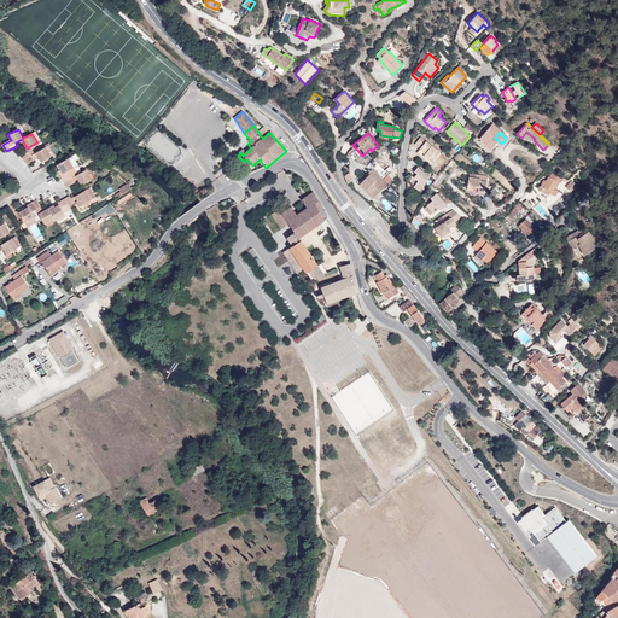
[(441,152),(420,136),(415,144),(420,149),(420,150),(430,157),(429,159),(432,163),(441,152)]
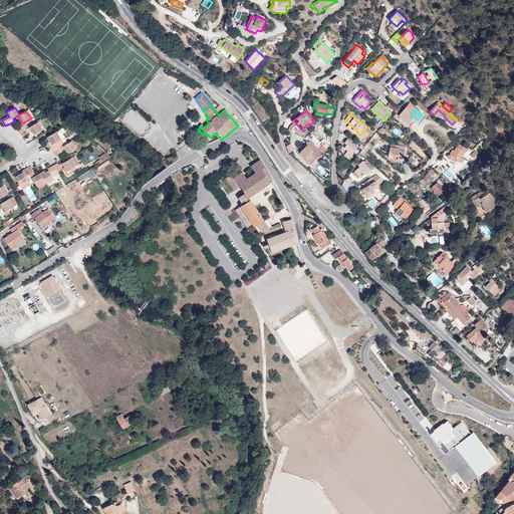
[(43,130),(38,122),(29,127),(26,129),(20,133),(22,137),(32,131),(34,135),(43,130)]
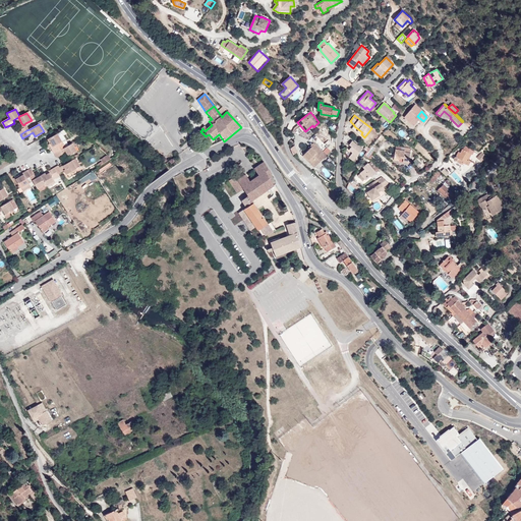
[(292,132),(298,135),(303,130),(298,125),(294,128),(292,132)]
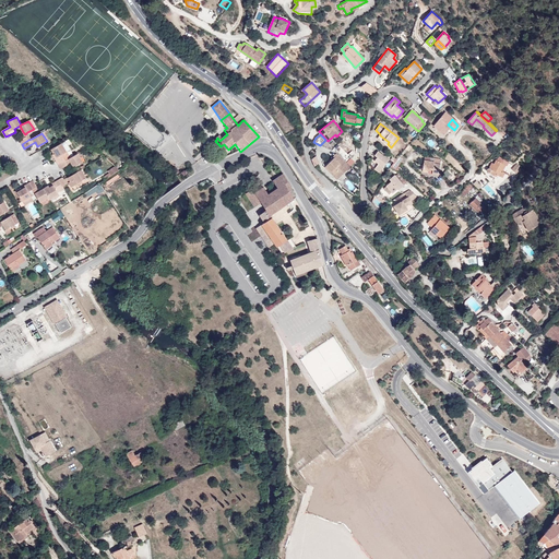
[(71,150),(66,141),(62,143),(67,152),(71,150)]
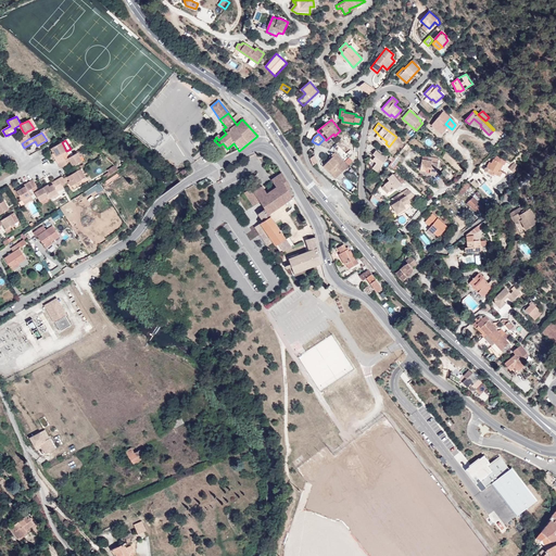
[(220,154),(227,149),(223,143),(219,146),(214,140),(210,142),(220,154)]
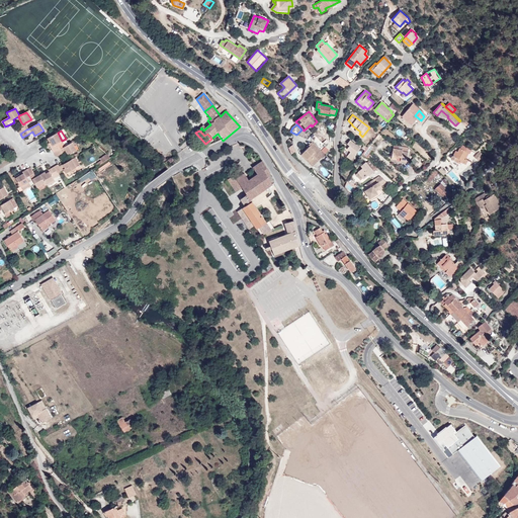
[(62,141),(58,133),(48,139),(50,143),(49,144),(54,153),(66,146),(62,141)]
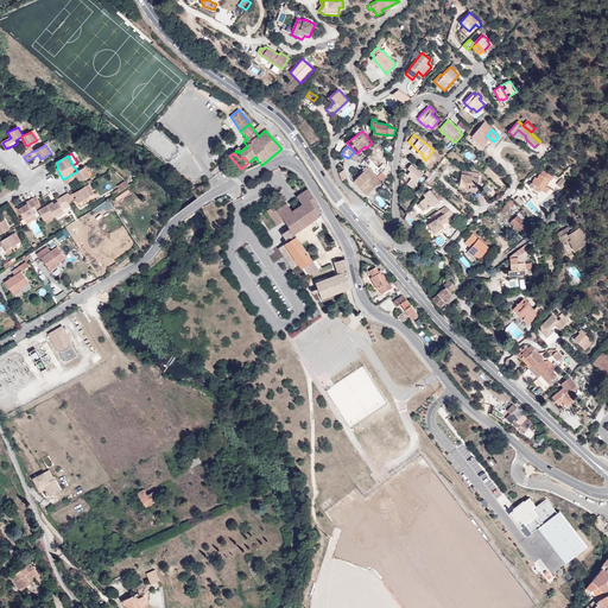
[(412,178),(407,184),(412,188),(424,172),(420,170),(419,170),(411,164),(407,169),(411,171),(407,175),(412,178)]
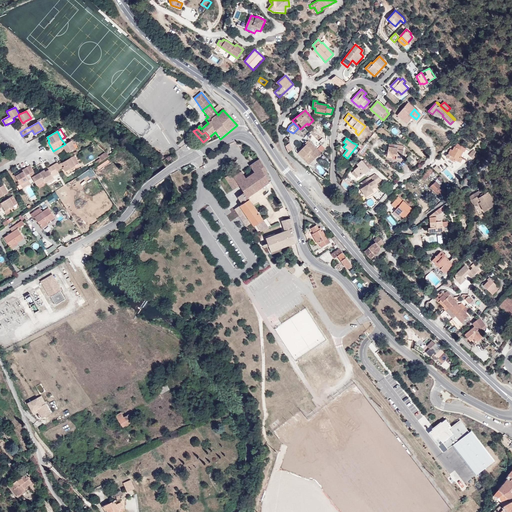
[(76,148),(74,144),(77,142),(74,139),(65,144),(53,151),(56,155),(65,149),(68,153),(76,148)]
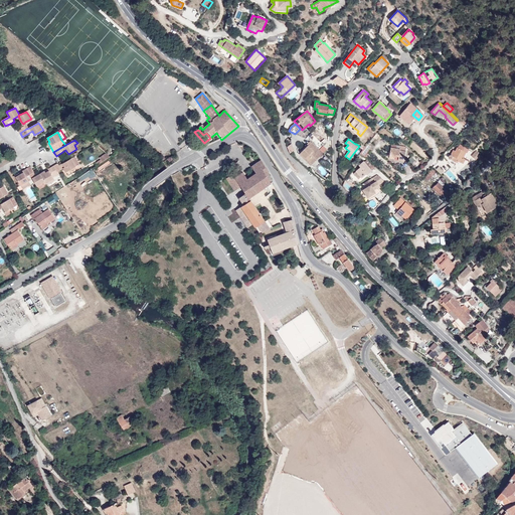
[(312,142),(300,154),(311,165),(320,157),(316,153),(319,150),(312,142)]
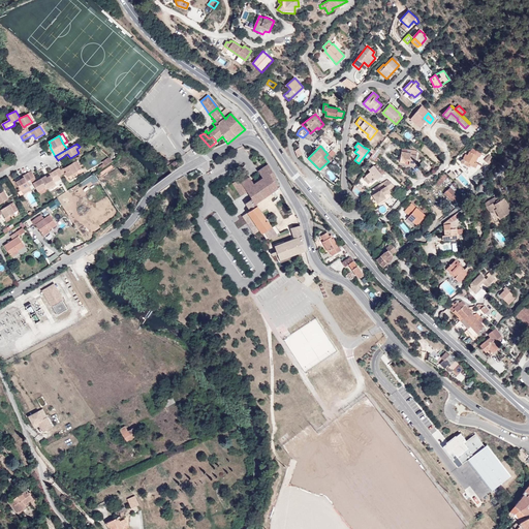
[(377,157),(383,150),(378,147),(370,158),(375,161),(378,158),(377,157)]
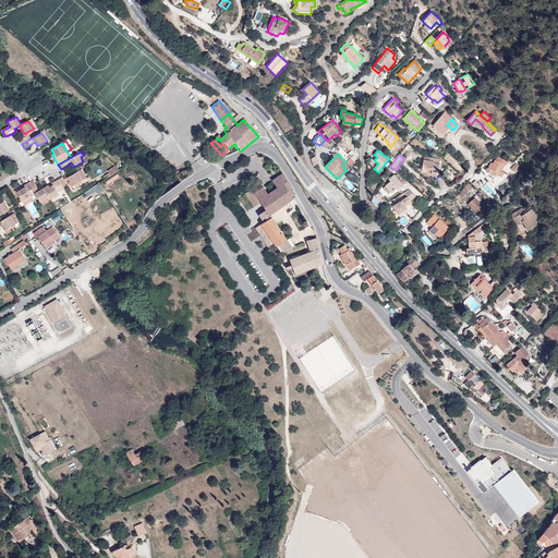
[(432,173),(438,174),(440,159),(424,156),(422,171),(427,172),(427,173),(432,174),(432,173)]
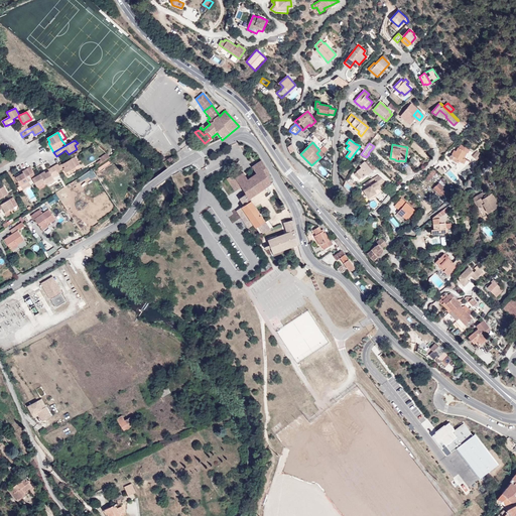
[(469,153),(471,149),(462,145),(458,152),(455,150),(453,155),(450,155),(450,156),(449,158),(450,159),(458,163),(459,161),(465,164),(467,159),(465,158),(468,153),(469,153)]
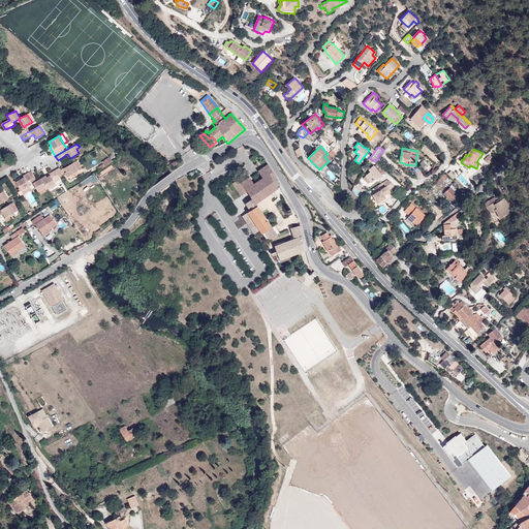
[(491,155),(486,161),(490,164),(494,158),(491,155)]
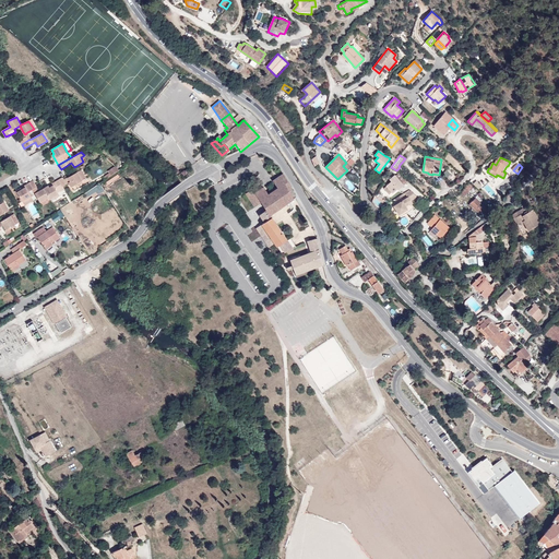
[(109,177),(119,170),(116,166),(108,171),(109,173),(108,174),(109,177)]
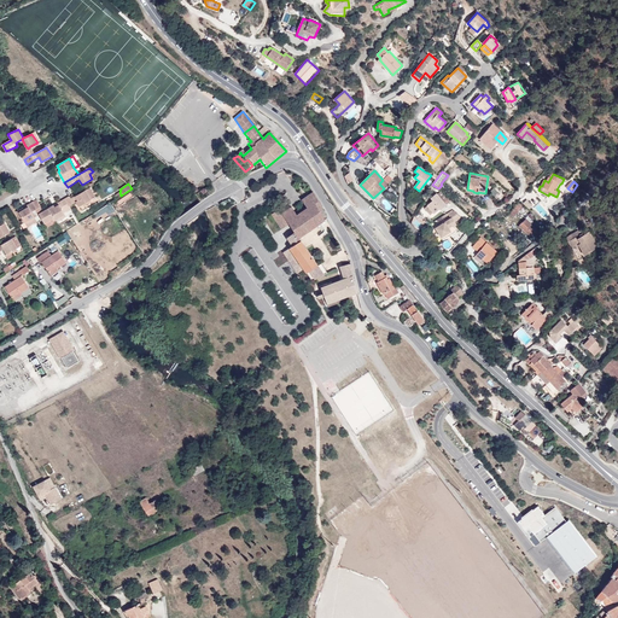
[(95,197),(91,187),(86,190),(92,199),(95,197)]
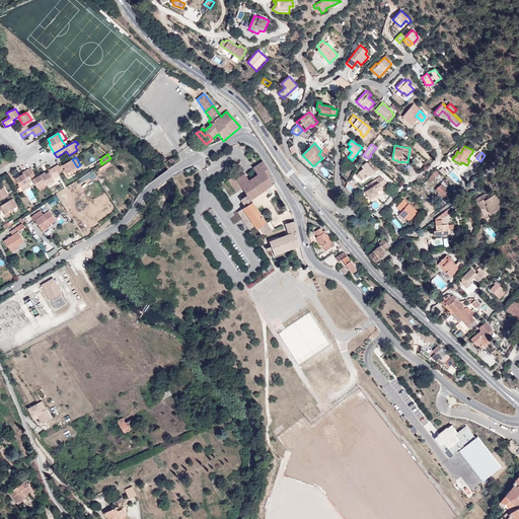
[(77,167),(72,159),(64,164),(66,168),(64,169),(66,173),(77,167)]
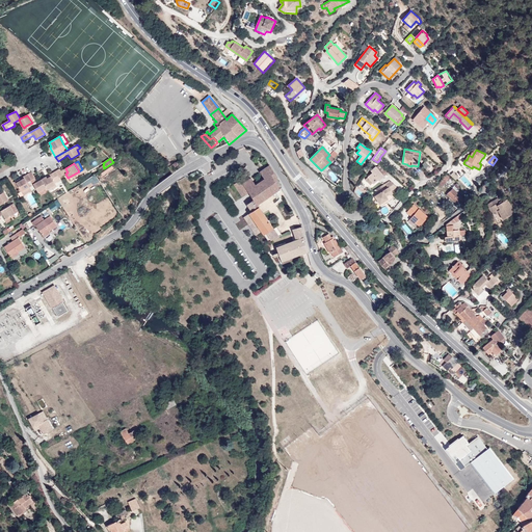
[(390,173),(380,164),(377,166),(376,166),(371,170),(373,173),(368,177),(366,179),(371,185),(373,183),(374,184),(378,180),(379,181),(390,173)]
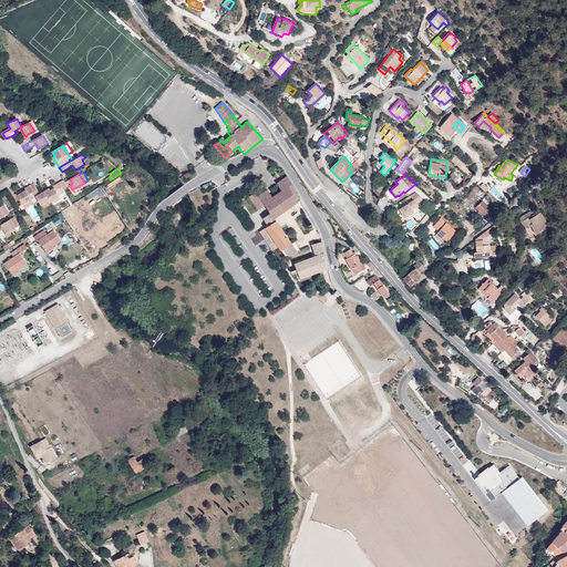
[(259,191),(256,192),(249,197),(258,210),(263,207),(266,206),(270,213),(272,216),(266,220),(269,226),(267,227),(267,228),(264,230),(270,238),(274,236),(287,256),(297,251),(275,218),(300,199),(297,192),(288,176),(277,183),(281,191),(272,196),(268,191),(263,194),(259,191)]
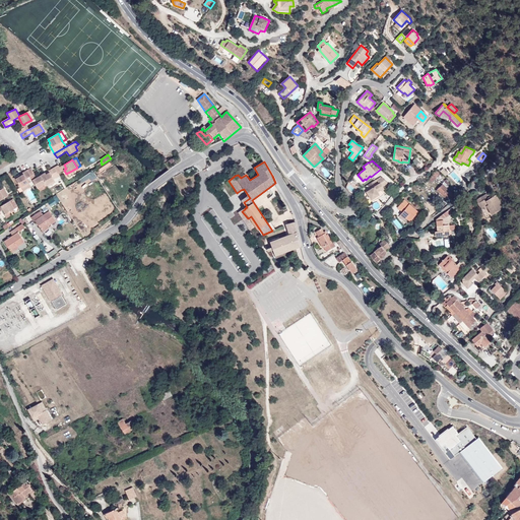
[(62,171),(60,168),(64,165),(62,163),(55,167),(58,173),(62,171)]
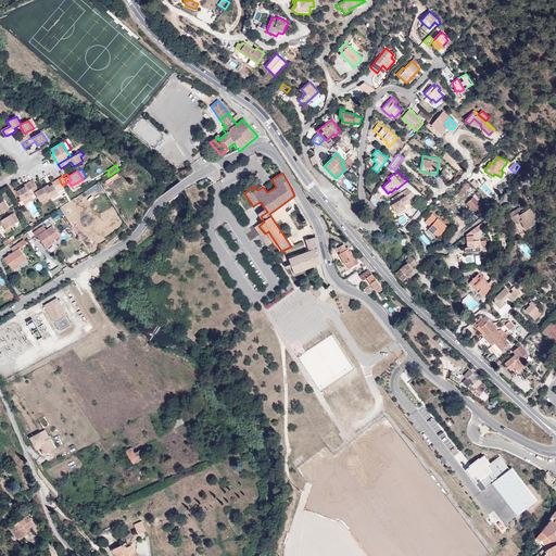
[(58,191),(64,188),(62,185),(59,178),(43,187),(49,197),(50,199),(59,193),(58,191)]
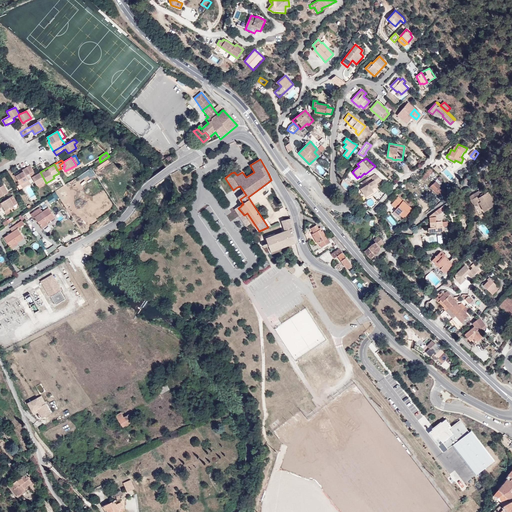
[(26,176),(28,174),(30,173),(27,167),(23,169),(24,171),(20,173),(19,172),(15,174),(18,179),(23,188),(31,183),(26,176)]
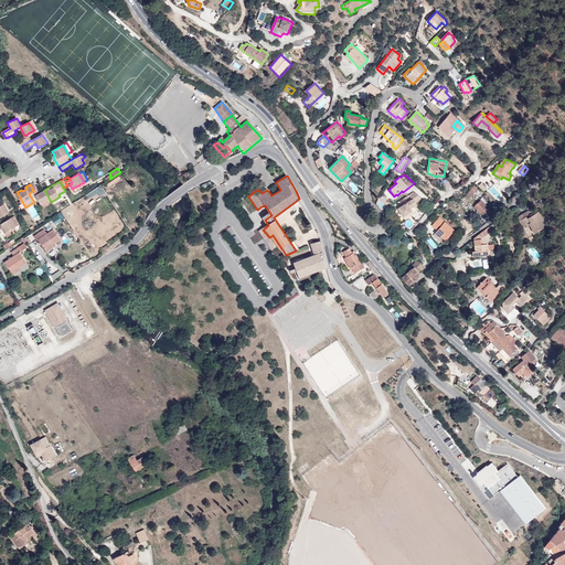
[(100,195),(106,192),(102,185),(87,193),(91,198),(98,192),(100,195)]
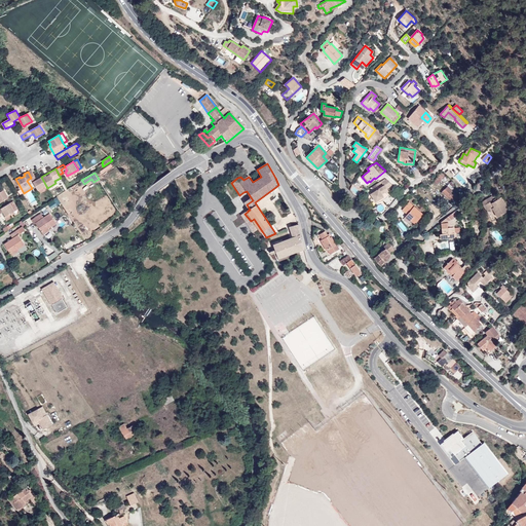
[(46,186),(41,177),(37,180),(34,182),(38,190),(46,186)]
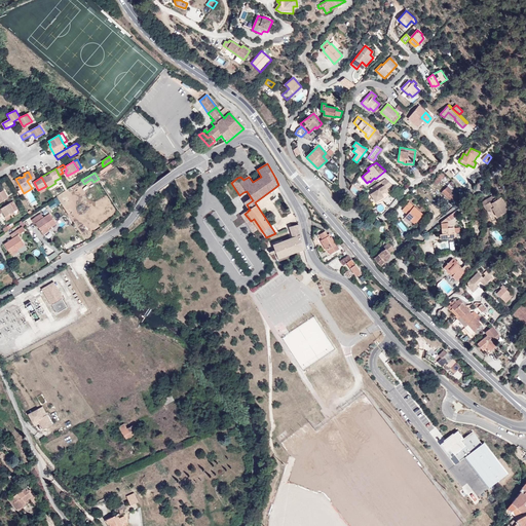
[(388,191),(387,188),(392,185),(385,179),(372,187),(373,189),(382,183),(384,186),(371,194),(376,201),(384,196),(382,194),(385,192),(385,193),(388,191)]
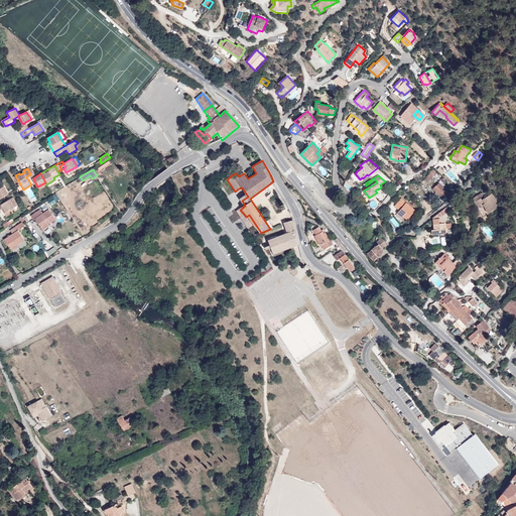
[(439,194),(444,199),(450,192),(438,181),(432,187),(436,190),(434,192),(438,196),(439,194)]
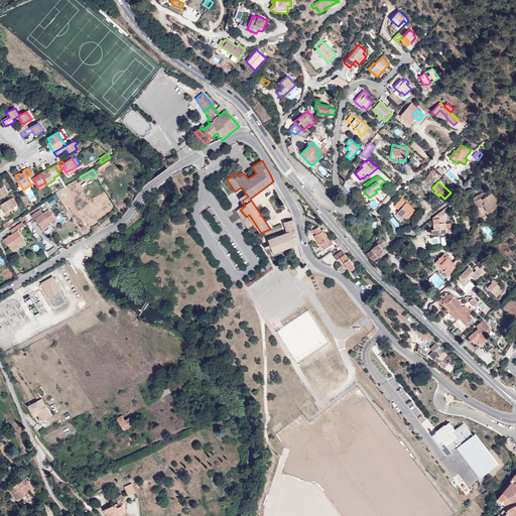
[(9,194),(4,185),(0,187),(0,198),(0,199),(9,194)]
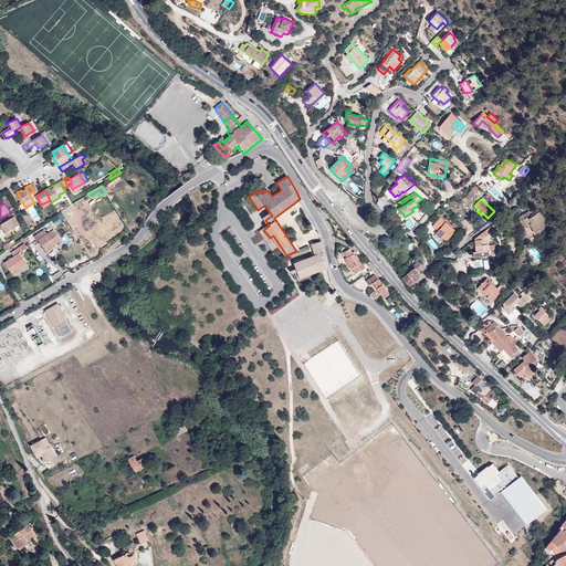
[(521,221),(520,221),(524,228),(526,226),(530,224),(532,227),(535,233),(548,227),(540,212),(538,213),(538,212),(537,213),(535,208),(528,211),(530,213),(531,215),(525,218),(523,215),(519,218),(521,221)]
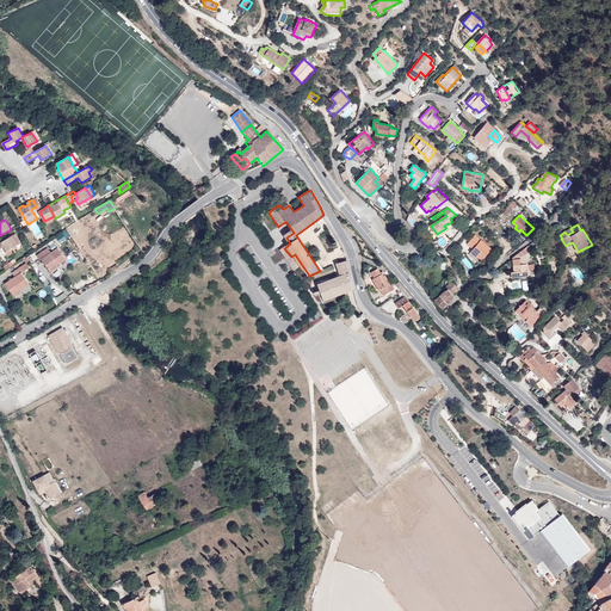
[(11,250),(22,244),(16,234),(0,242),(0,252),(1,251),(0,248),(2,247),(5,252),(11,250)]
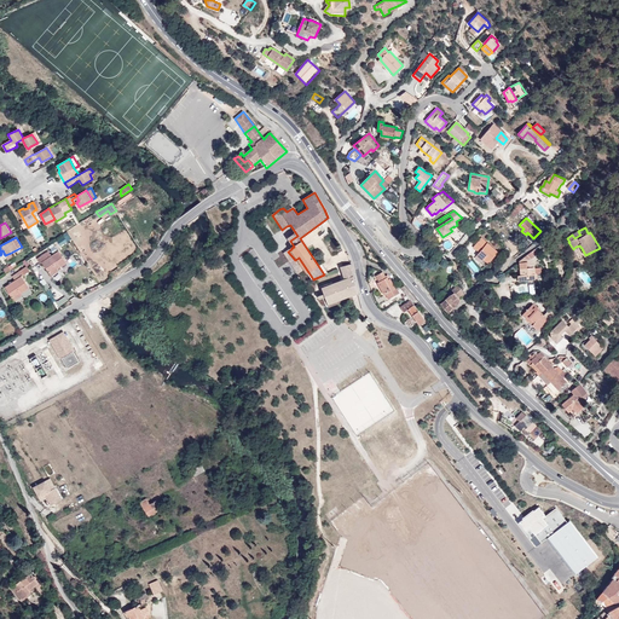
[(498,253),(481,238),(474,247),(480,253),(476,256),(482,261),(484,259),(489,264),(498,253)]
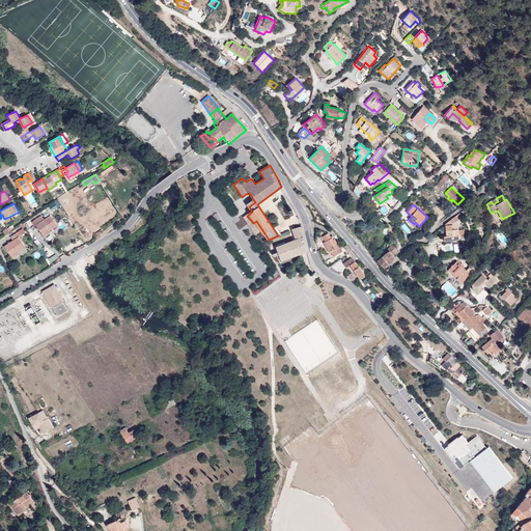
[(42,216),(32,222),(35,226),(36,225),(44,236),(50,232),(49,231),(57,226),(50,216),(44,220),(42,216)]
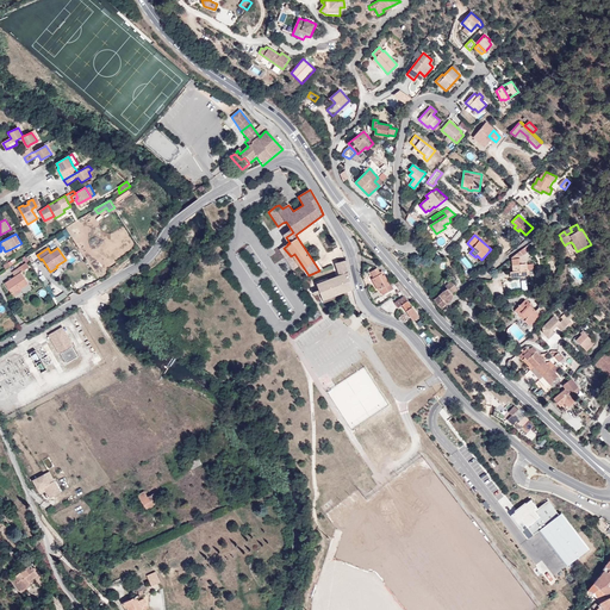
[(511,275),(527,274),(527,269),(528,269),(527,265),(527,251),(523,248),(512,257),(514,271),(510,271),(511,275)]
